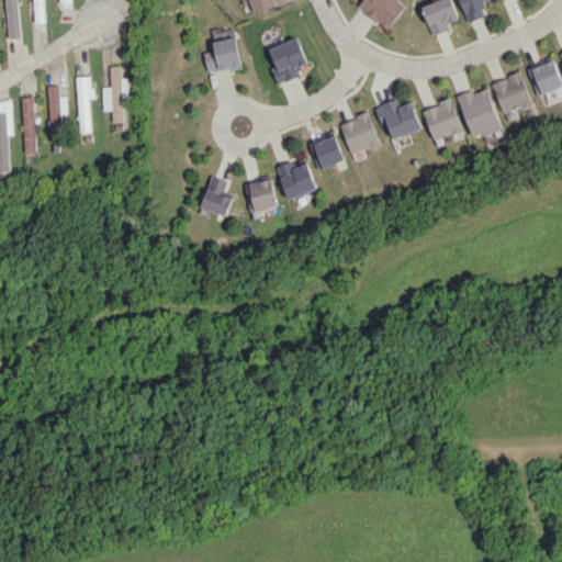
[(19,37),(17,0),(4,0),(7,37),(19,37)]
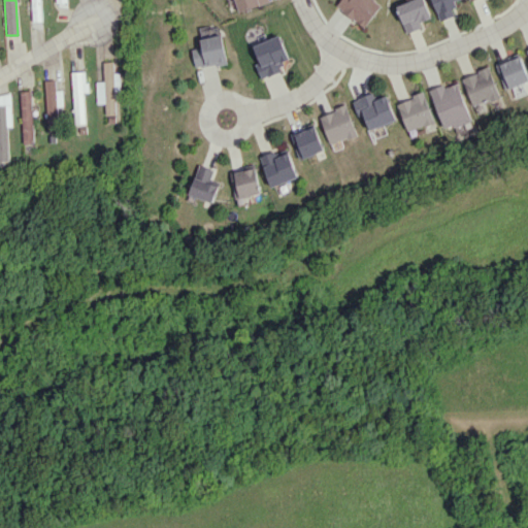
[(41,21),(40,0),(31,0),(32,21),(41,21)]
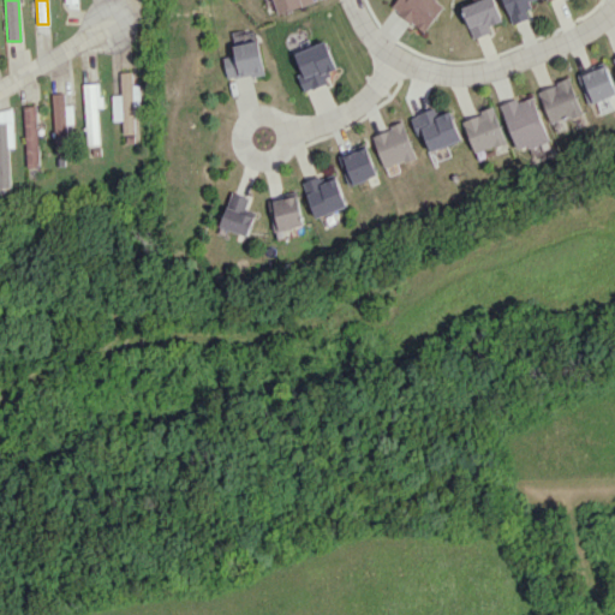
[(311,5),(310,0),(273,0),(276,13),(311,5)]
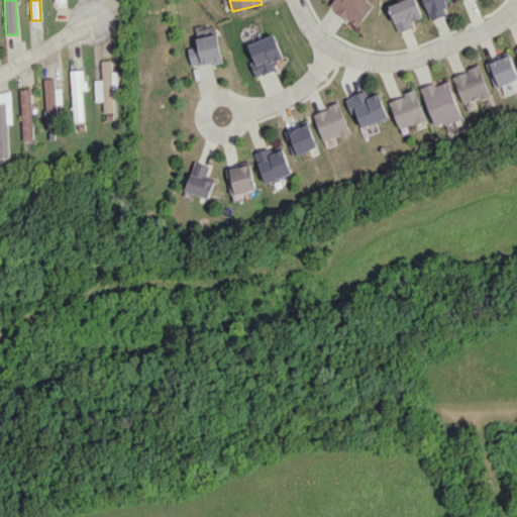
[(333,0),(329,5),(357,26),(375,4),(369,0),(333,0)]
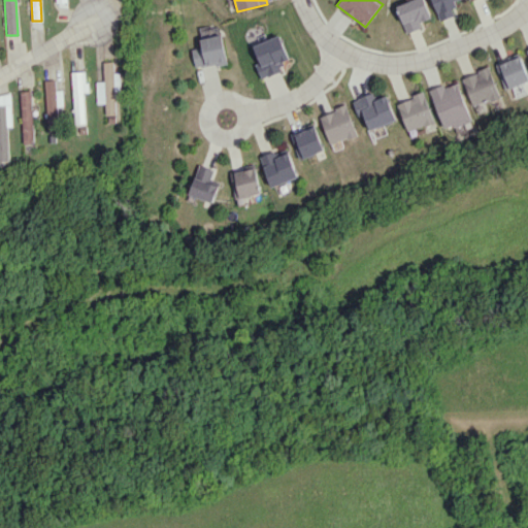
[(432,18),(425,0),(411,0),(397,5),(407,33),(423,27),(422,22),(432,18)]
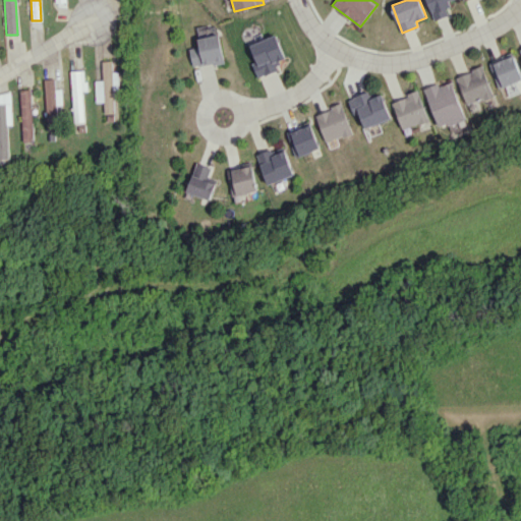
[(426,0),(435,20),(452,14),(447,1),(450,0),(426,0)]
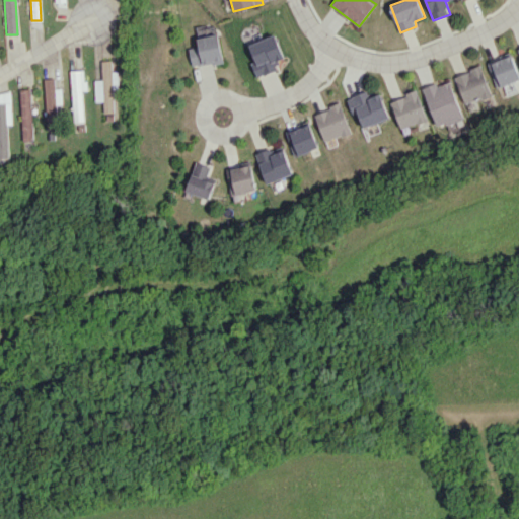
[(197,38),(198,47),(188,48),(191,67),(222,62),(219,34),(197,38)]
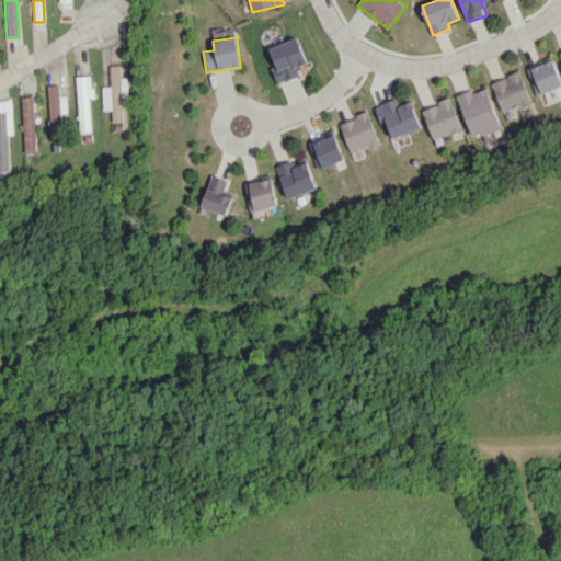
[(266,48),(279,82),(299,76),(296,67),(307,63),(297,37),(266,48)]
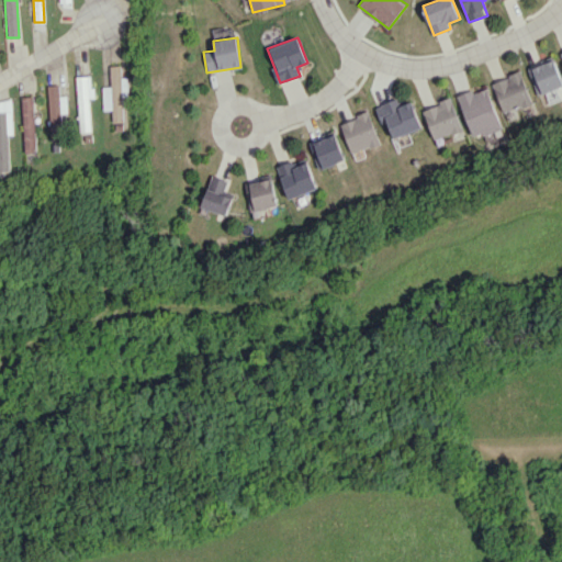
[(561,99),(561,94),(559,87),(561,85),(561,76),(554,56),(530,66),(544,105),(561,99)]
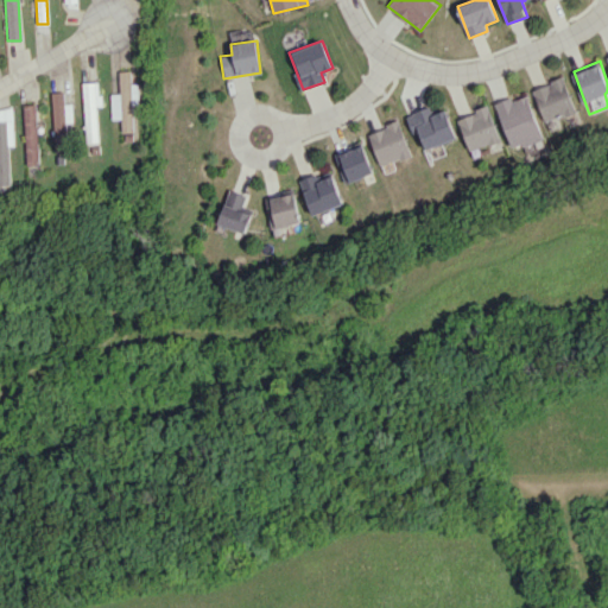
[(111,119),(121,119),(121,132),(132,132),(131,71),(119,71),(119,94),(111,94),(111,119)]
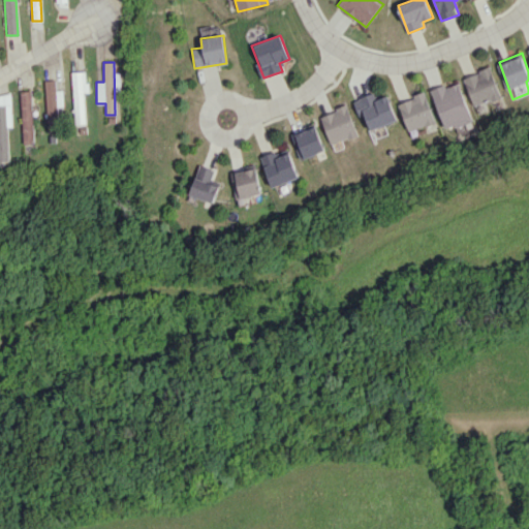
[(502,96),(491,67),(464,78),(475,107),(502,96)]
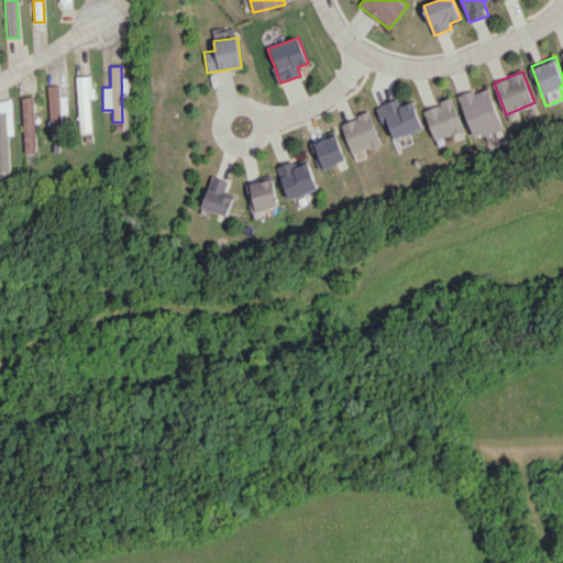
[(91,131),(89,98),(92,98),(91,76),(76,76),(79,132),(91,131)]
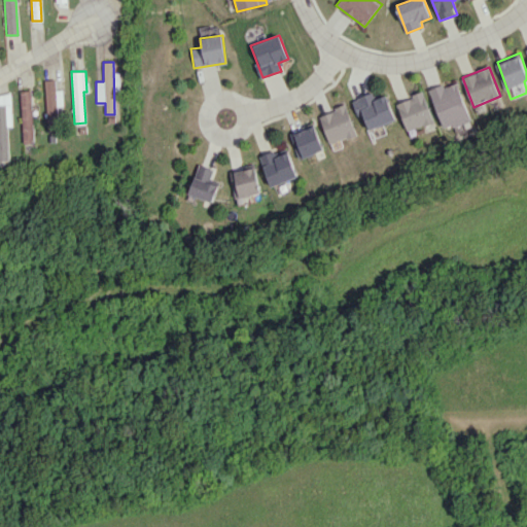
[(48,130),(59,128),(54,79),(42,80),(48,130)]
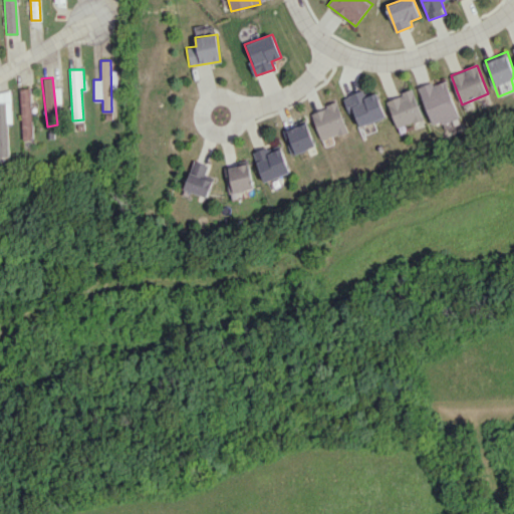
[(447,80),(437,84),(436,81),(419,86),(433,125),(443,122),(445,130),(462,123),(447,80)]
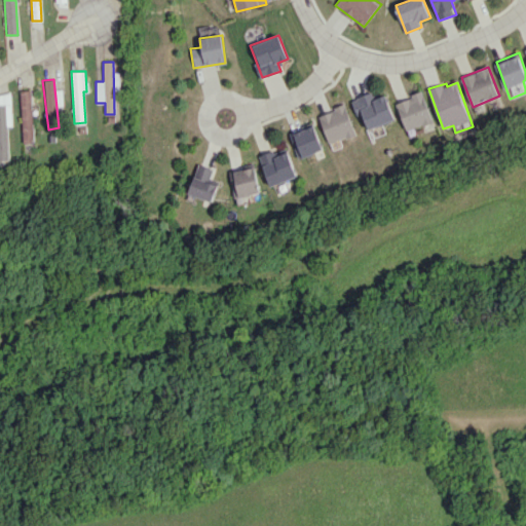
[(33,142),(31,90),(21,90),(22,143),(33,142)]
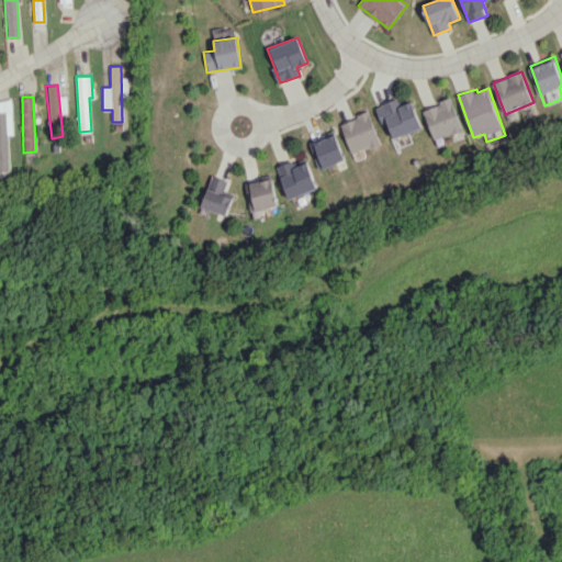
[(463,130),(452,98),(423,108),(435,141),(463,130)]
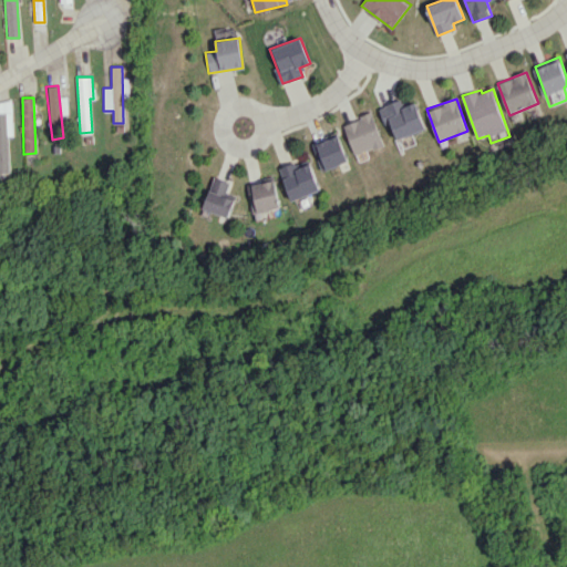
[(12,136),(11,101),(0,101),(0,176),(10,176),(8,136),(12,136)]
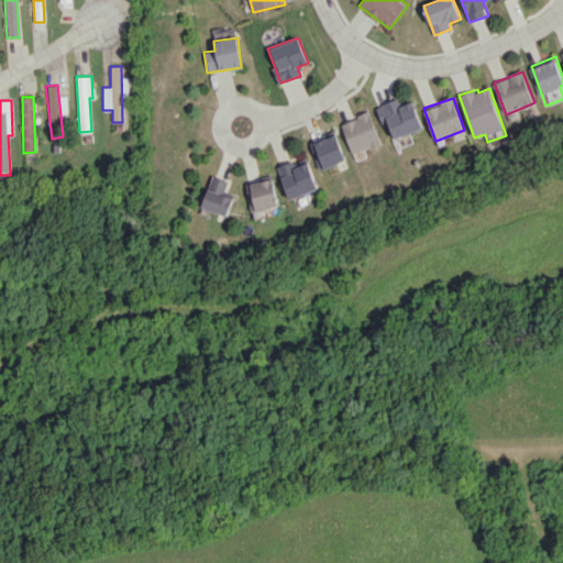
[(423,129),(415,101),(399,107),(397,100),(376,107),(382,122),(388,120),(394,138),(423,129)]
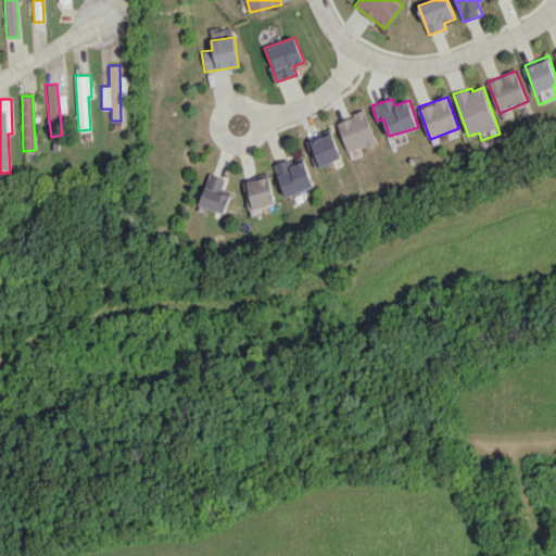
[(377,141),(365,111),(337,122),(348,152),(377,141)]
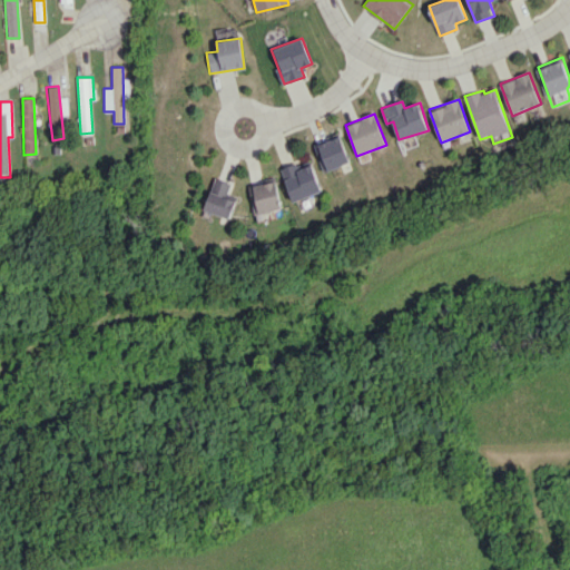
[(324,172),(351,161),(341,134),(314,144),(324,172)]
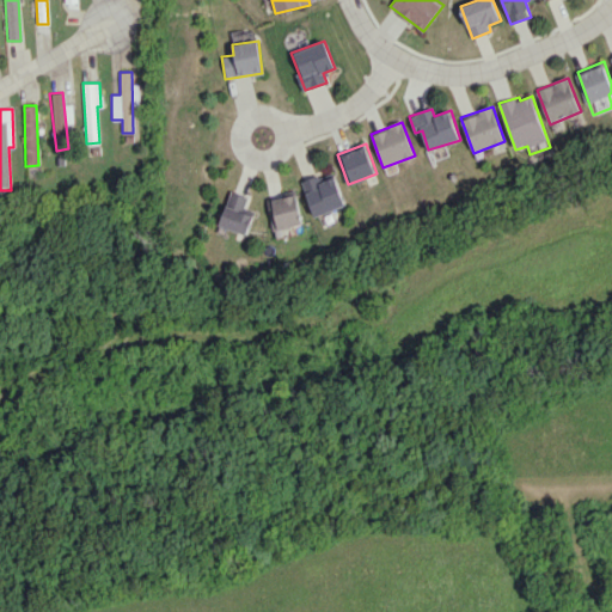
[(347,203),(332,170),(301,183),(316,218),(347,203)]
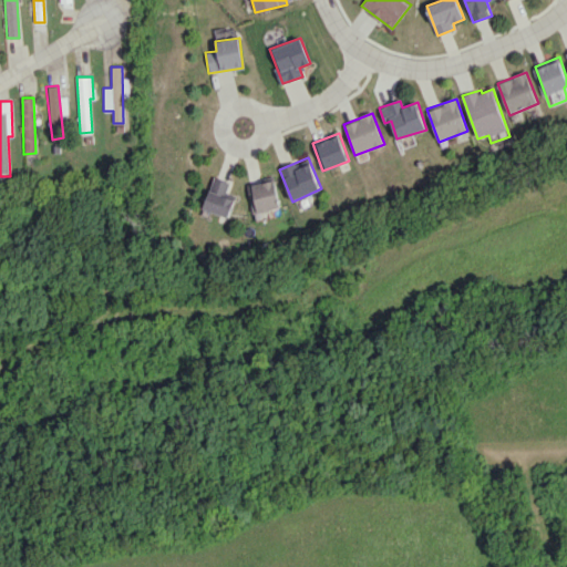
[(230,216),(235,195),(227,194),(229,181),(210,177),(204,210),(230,216)]
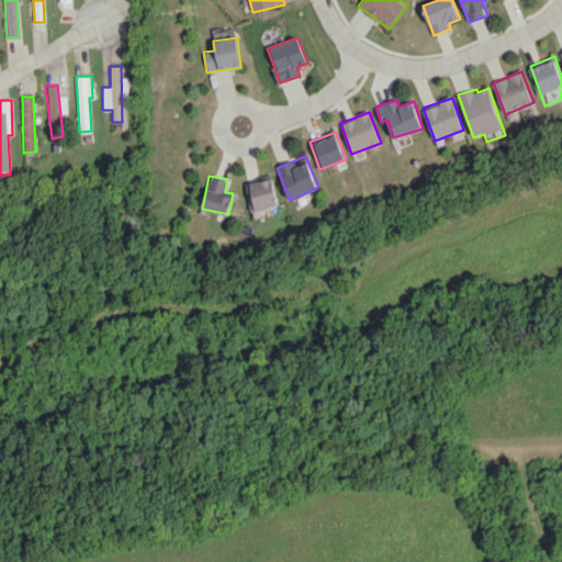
[(279,206),(272,176),(245,181),(251,212),(279,206)]
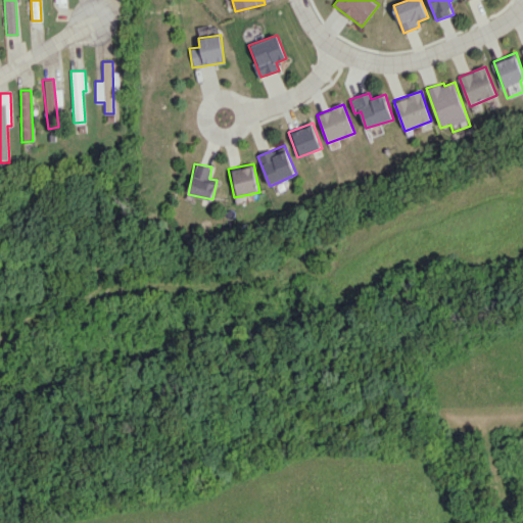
All buildings are outlined.
